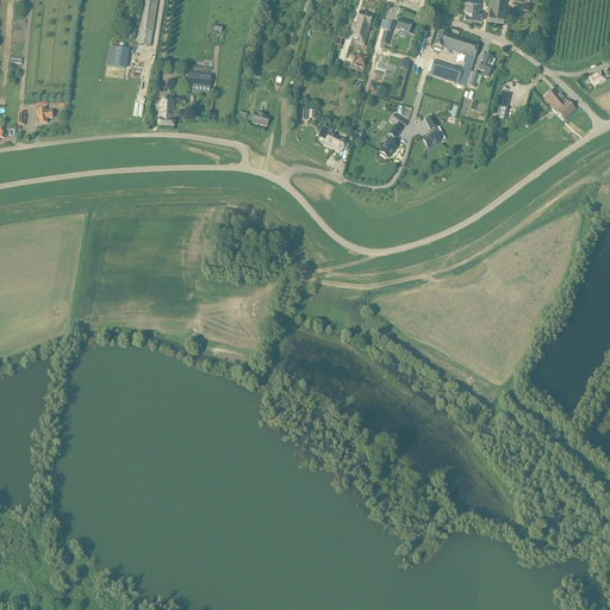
[(154,32),(156,16),(157,0),(144,0),(137,45),(150,48),(153,32),(154,32)]
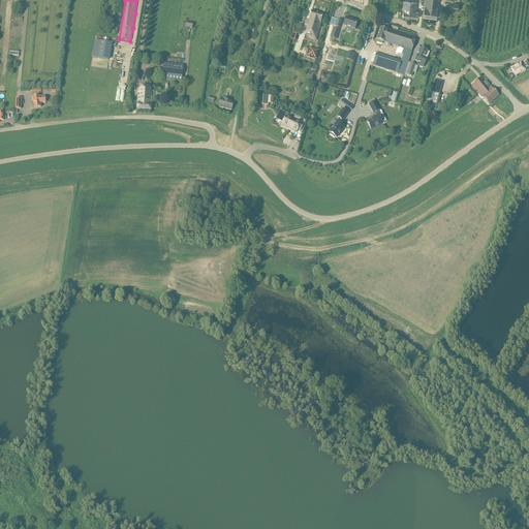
[(424,6),(423,17),(436,19),(438,0),(425,0),(424,6)]
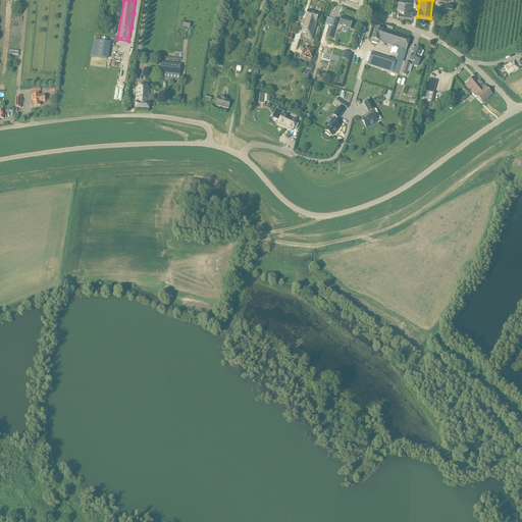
[(398,11),(397,16),(412,17),(413,12),(410,11),(411,2),(399,1),(398,11)]
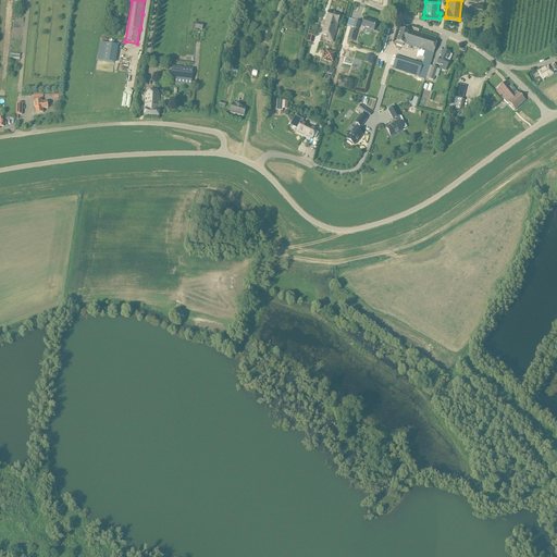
[(325,21),(321,34),(329,37),(327,40),(333,42),(338,24),(337,24),(339,15),(327,12),(325,21)]
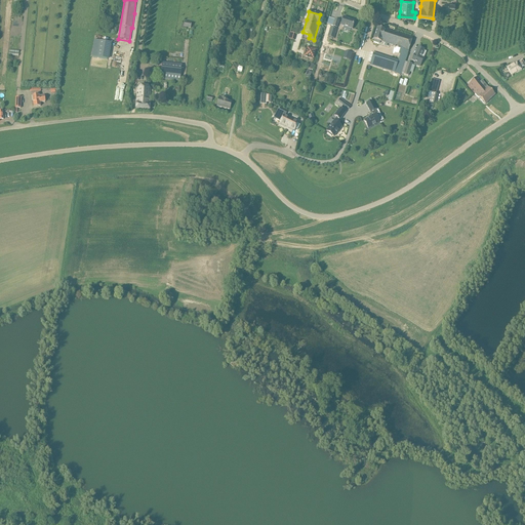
[(352,29),(354,21),(344,16),(340,26),(352,29)]
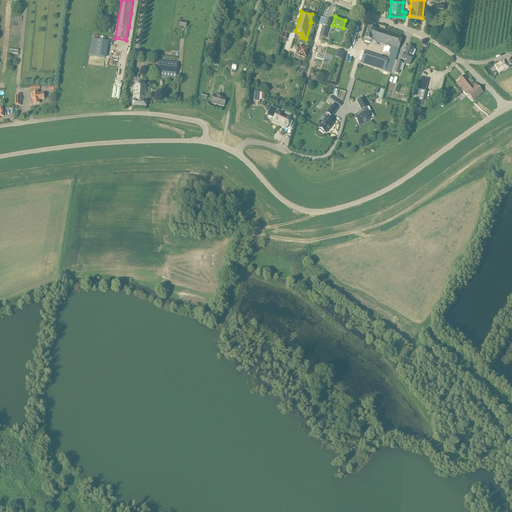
[(395,49),(398,50),(402,37),(375,28),(375,29),(368,27),(364,39),(364,41),(365,42),(369,43),(370,43),(371,41),(385,45),(386,44),(390,46),(391,46),(395,49)]
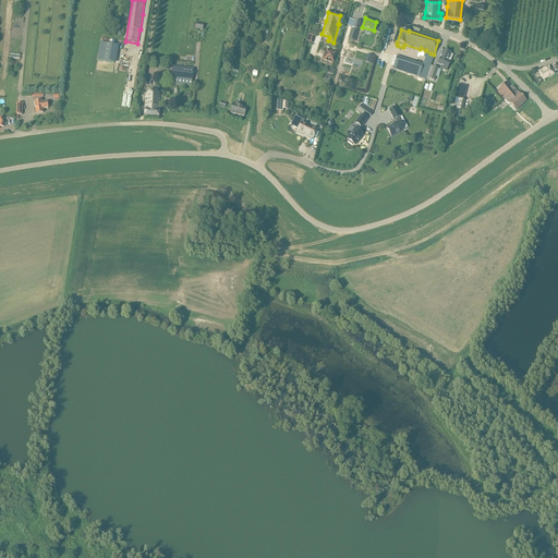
[(118,46),(100,43),(97,60),(114,63),(118,46)]
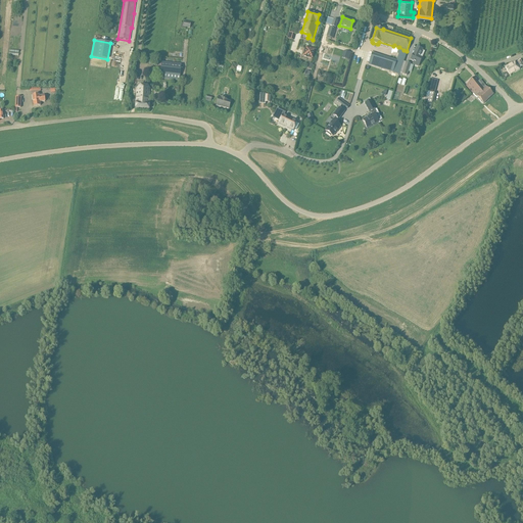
[(316,50),(305,47),(303,56),(313,59),(316,50)]
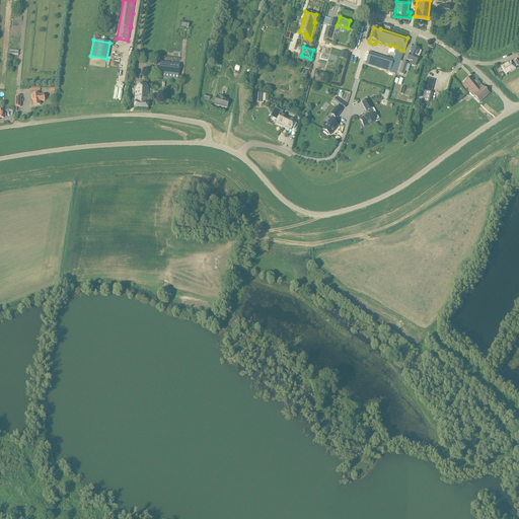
[(389,73),(396,75),(396,73),(400,61),(400,60),(403,51),(400,50),(396,47),(394,54),(395,55),(393,61),(389,73)]
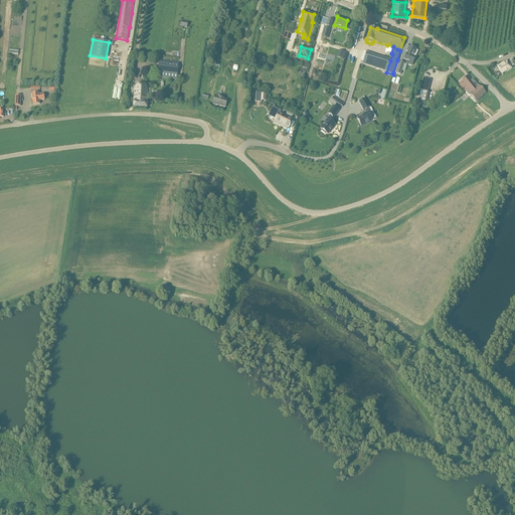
[(415,49),(410,46),(407,53),(406,53),(404,59),(412,63),(415,57),(412,56),(415,49)]
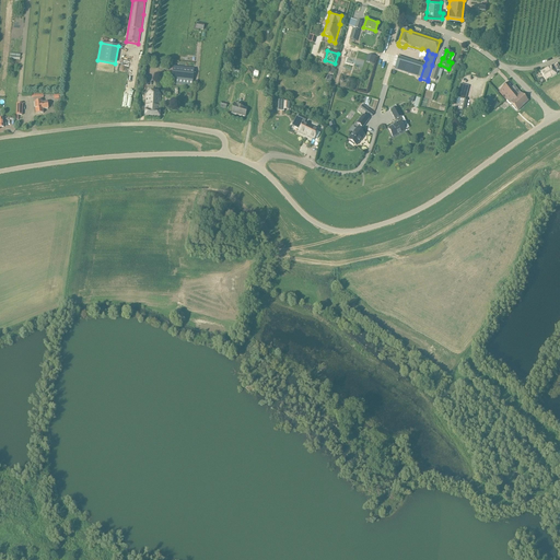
[(394,70),(395,70),(420,79),(424,66),(398,57),(394,70)]
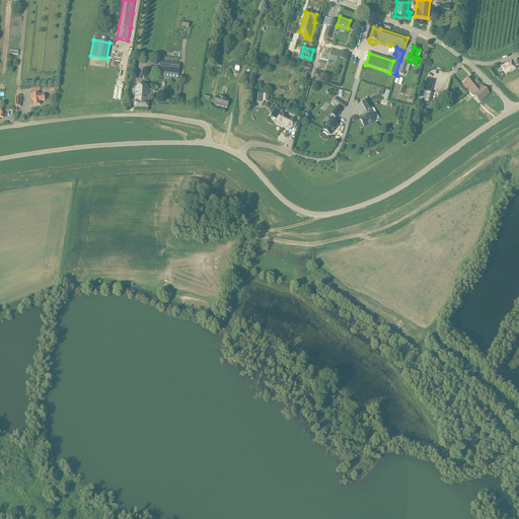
[(160,62),(158,78),(178,80),(179,65),(160,62)]
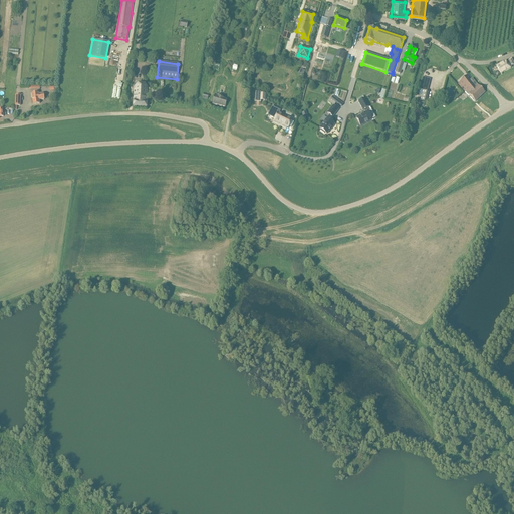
[(404,63),(399,61),(395,73),(400,75),(404,63)]
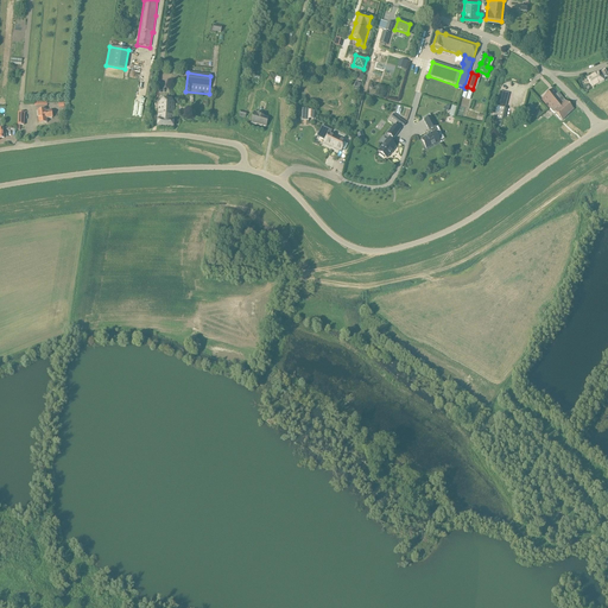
[(605,81),(599,73),(586,78),(591,88),(605,81)]
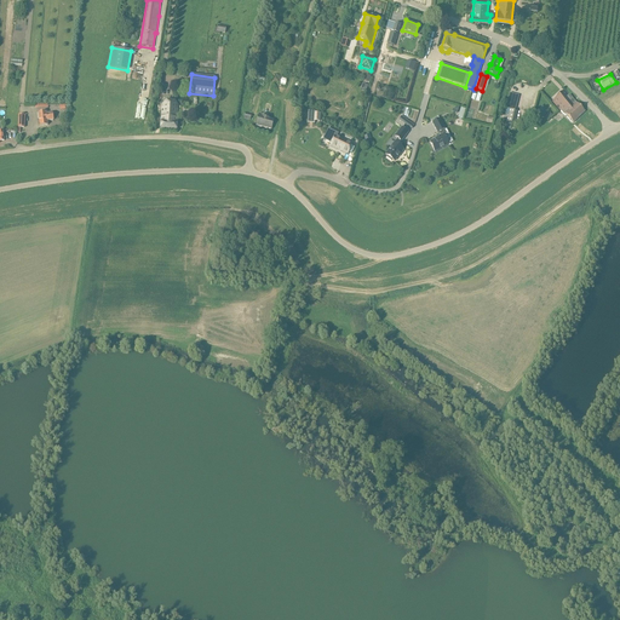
[(282,78),(276,75),(274,81),(279,84),(285,86),(287,80),(282,78)]
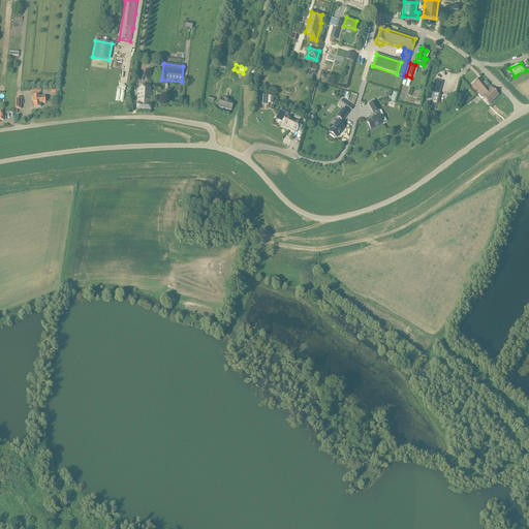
[(481,78),(471,88),(480,98),(481,98),(489,105),(499,95),(492,88),(481,78)]
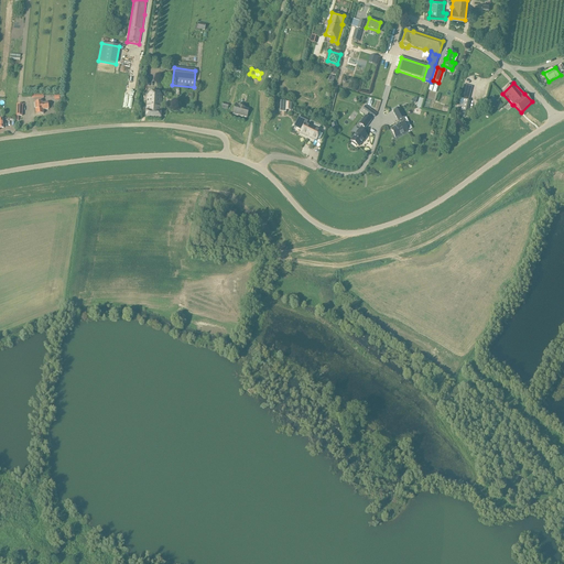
[(148,96),(147,117),(161,118),(162,97),(159,96),(159,93),(151,91),(151,96),(148,96)]
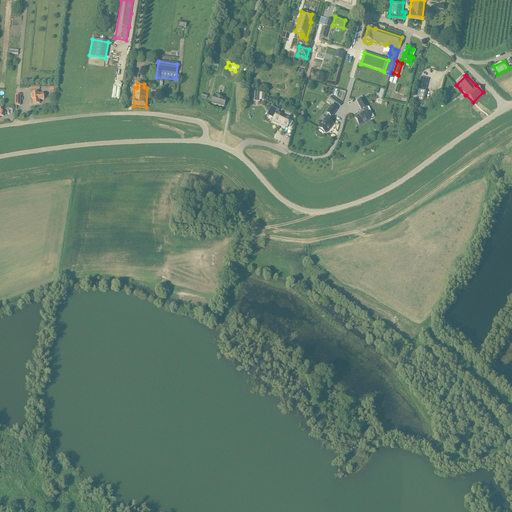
[(417,90),(414,101),(424,103),(427,92),(417,90)]
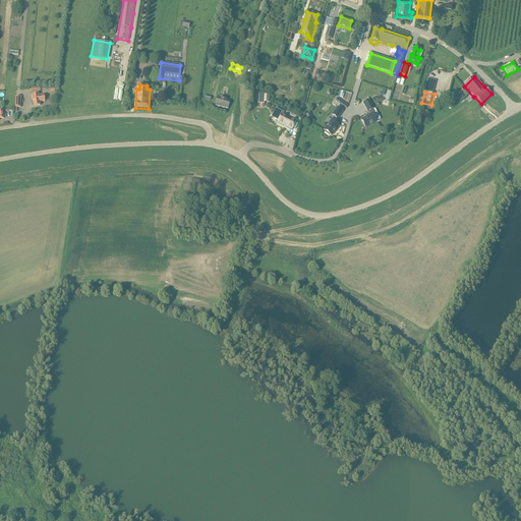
[(39,94),(32,95),(32,97),(32,100),(33,100),(34,106),(41,105),(40,102),(45,101),(44,95),(39,96),(39,94)]
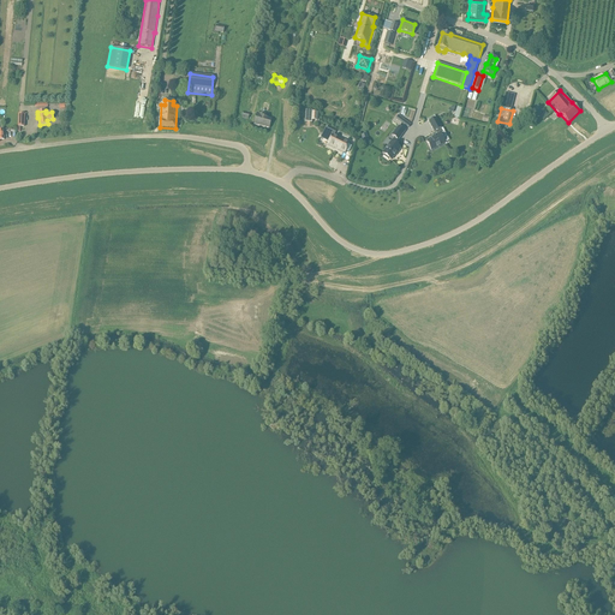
[(258,114),(256,113),(254,125),(269,129),(272,119),(262,117),(262,115),(258,114)]
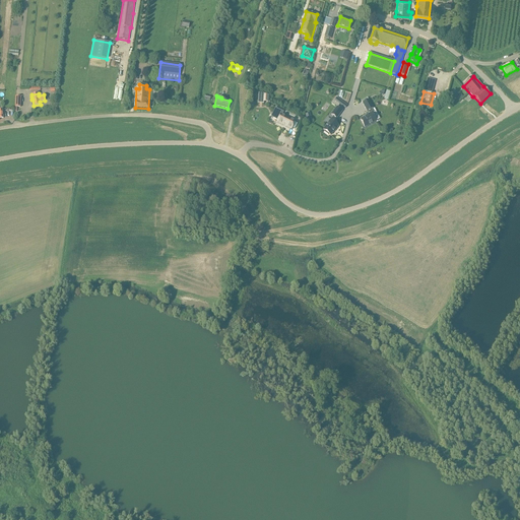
[(335,100),(345,108),(347,106),(336,98),(335,100)]
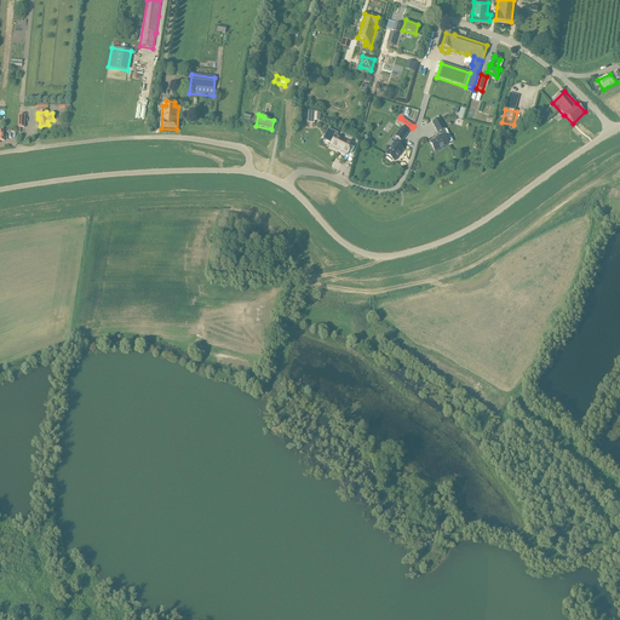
[(430,143),(435,153),(448,144),(443,136),(447,133),(445,130),(440,119),(432,124),(437,133),(438,132),(441,136),(430,143)]
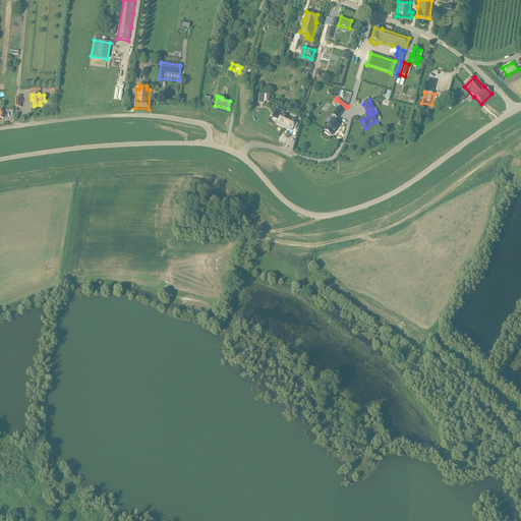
[(331,135),(336,129),(337,129),(340,125),(334,122),(337,118),(337,119),(343,111),(338,107),(332,115),(334,116),(324,130),(326,131),(325,132),(329,135),(330,134),(331,135)]
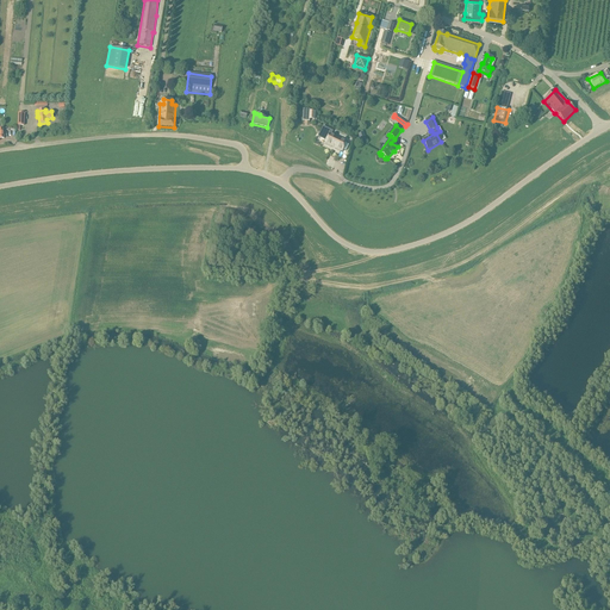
[(347,143),(329,134),(325,143),(342,151),(347,143)]
